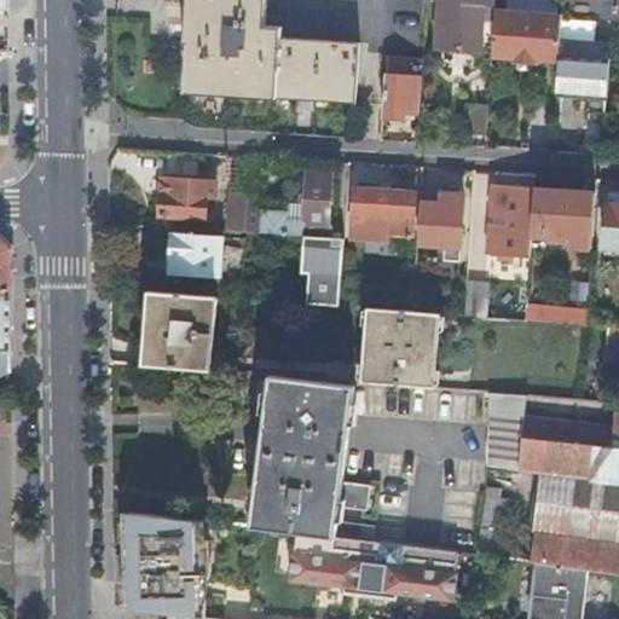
[(184,0),(184,22),(183,40),(189,41),(186,67),(185,87),(276,94),(276,88),(354,93),(358,40),(279,35),(281,25),(265,24),(265,0),(184,0)]
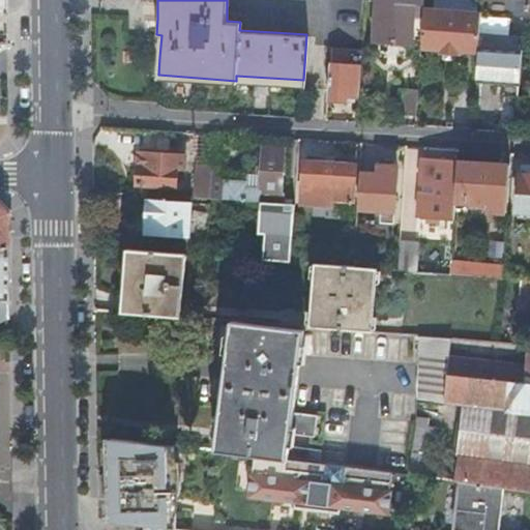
[(413,18),(421,18),(422,7),(422,3),(422,0),(375,0),(373,39),(387,40),(411,42),(413,18)]
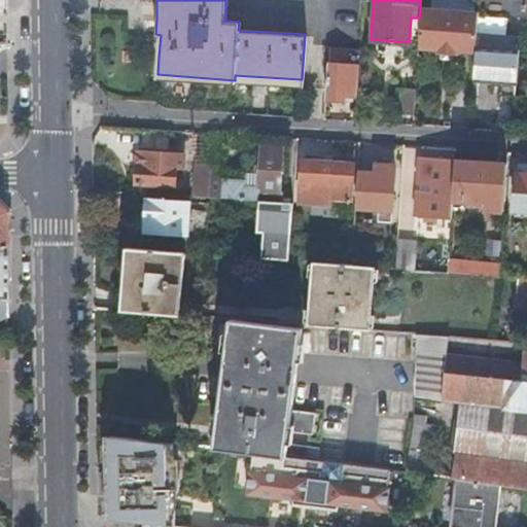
[(457,50),(475,53),(476,45),(476,41),(477,32),(478,21),(478,14),(478,11),(420,7),(419,18),(417,48),(436,49),(435,51),(456,54),(457,50)]
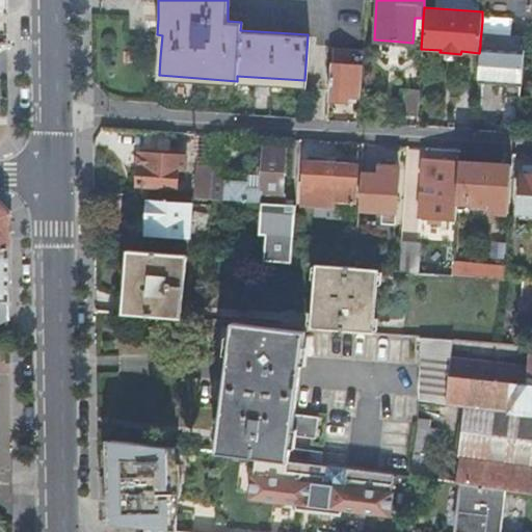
[(490,32),(510,34),(511,18),(482,15),(482,21),(481,32),(490,32)]
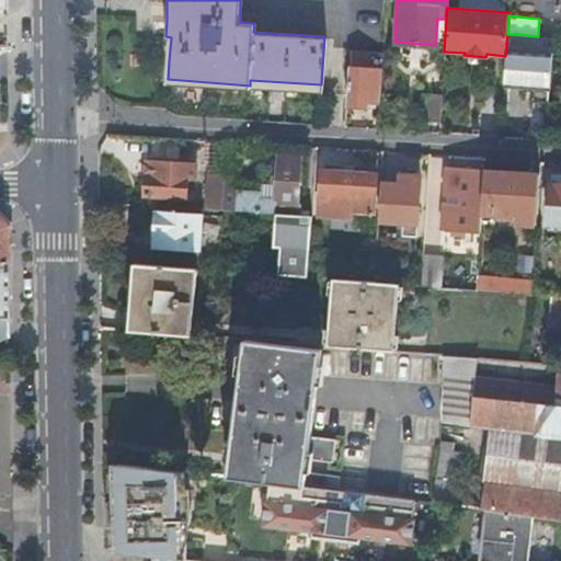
[(516,49),(551,53),(552,37),(538,36),(517,34),(507,34),(506,44),(506,48),(516,49)]
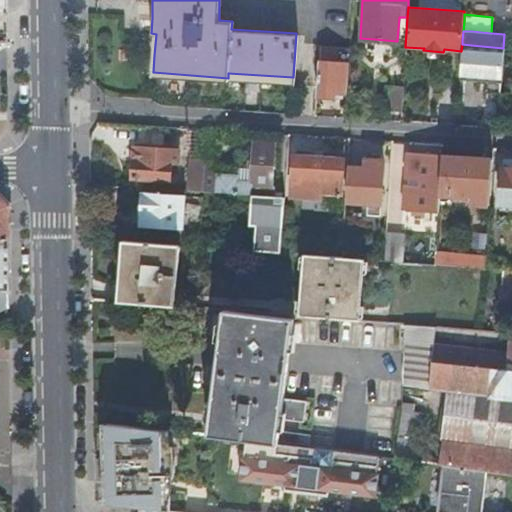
[(396,56),(397,41),(374,39),(360,38),(359,53),(372,54),(396,56)]
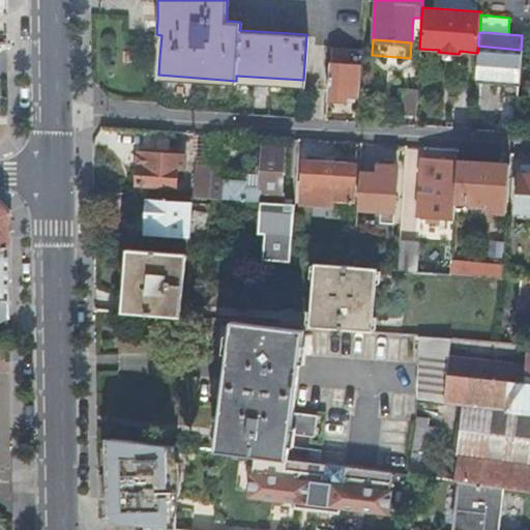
[(329,62),(348,63),(349,47),(330,46),(329,62)]
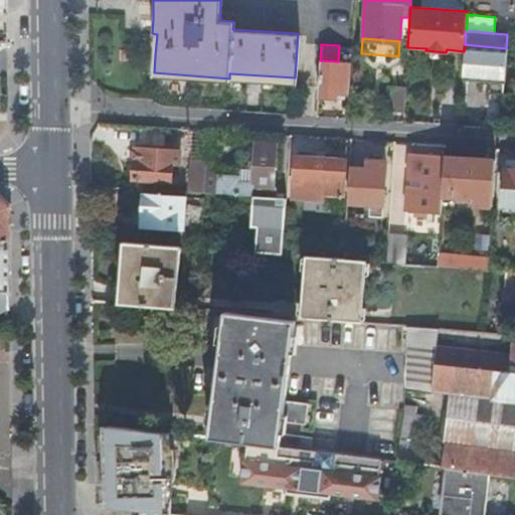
[(462,77),(503,81),(506,48),(474,45),(465,44),(464,51),(462,77)]
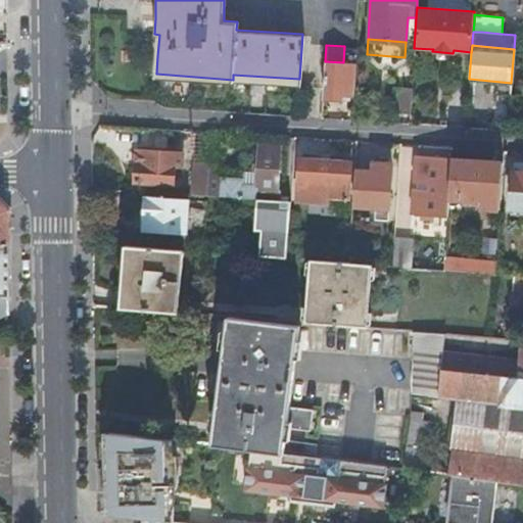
[(343,92),(352,93),(355,62),(343,62),(325,61),(322,95),(343,97),(343,92)]
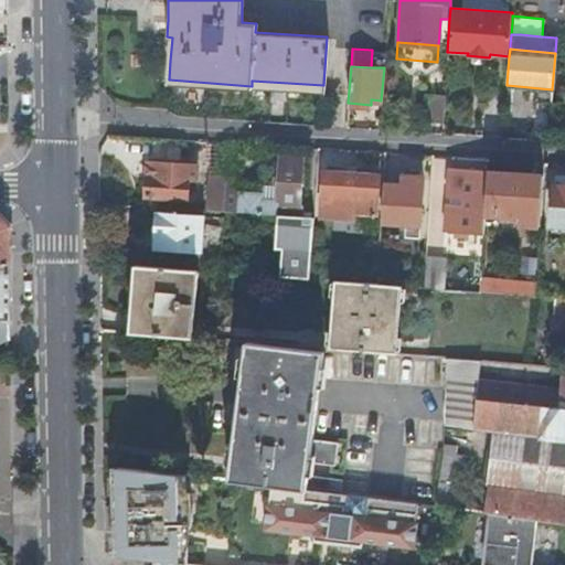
[(252,81),(252,86),(323,91),(323,85),(252,81)]
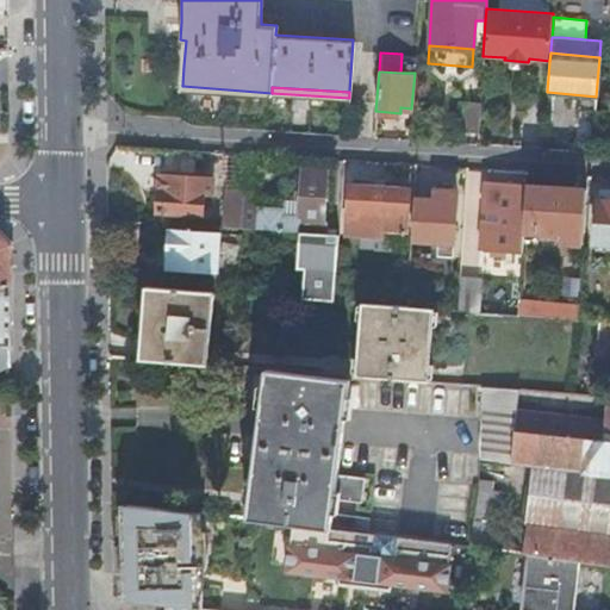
[(458,130),(478,131),(479,101),(460,100),(458,130)]
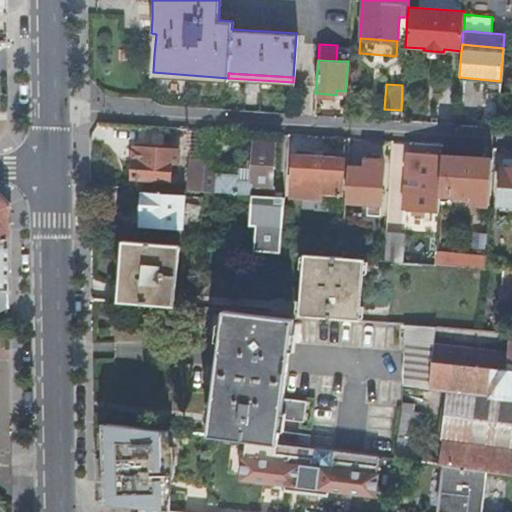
[(250,193),(273,194),(274,184),(270,184),(273,142),(253,140),(251,168),(250,179),(236,179),(237,174),(218,172),(218,167),(205,166),(203,190),(250,193)]
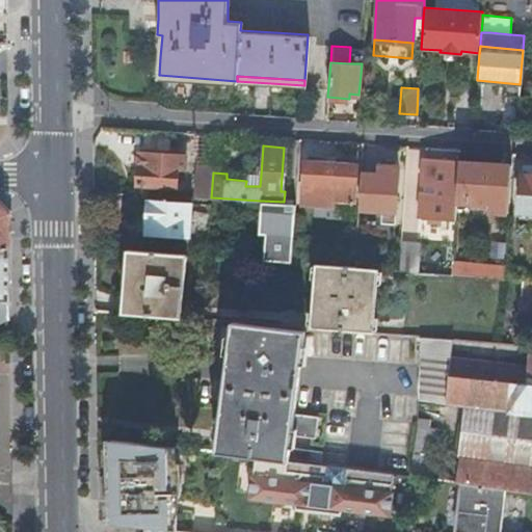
[(138,152),(136,182),(175,185),(176,169),(183,169),(184,155),(138,152)]
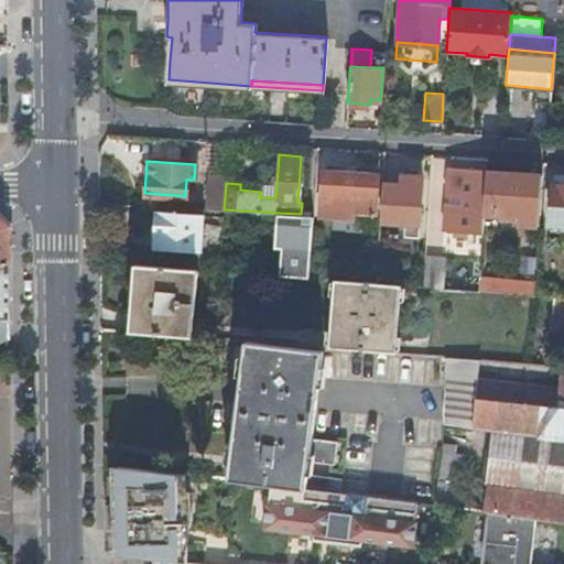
[(483,212),(486,169),(446,165),(442,227),(481,230),(483,212)]
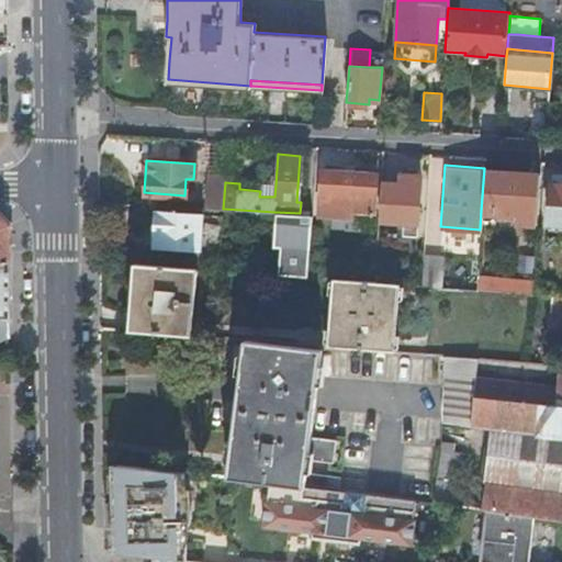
[(377,171),(321,168),(318,215),(351,217),(351,210),(374,211),(377,171)]
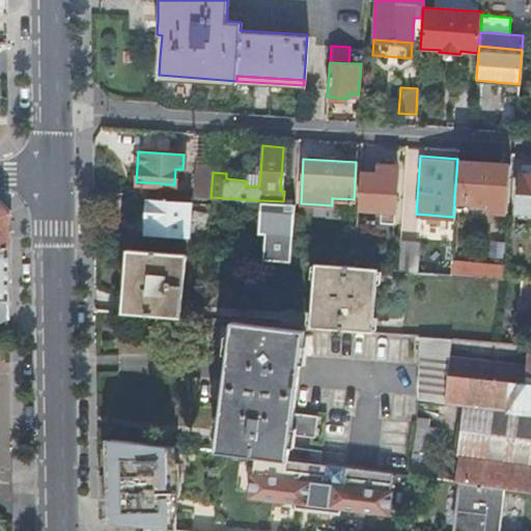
[(506,208),(509,162),(457,159),(454,199),(488,202),(488,207),(506,208)]
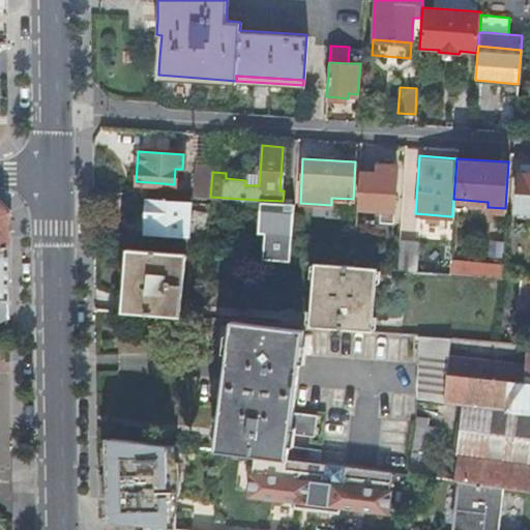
[(376,172),(358,171),(356,207),(380,208),(379,221),(391,221),(395,165),(377,164),(376,172)]
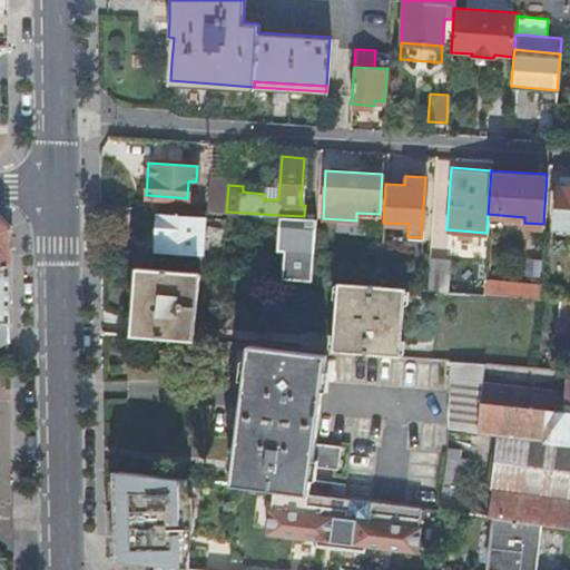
[(208,210),(226,212),(228,185),(210,184),(208,210)]
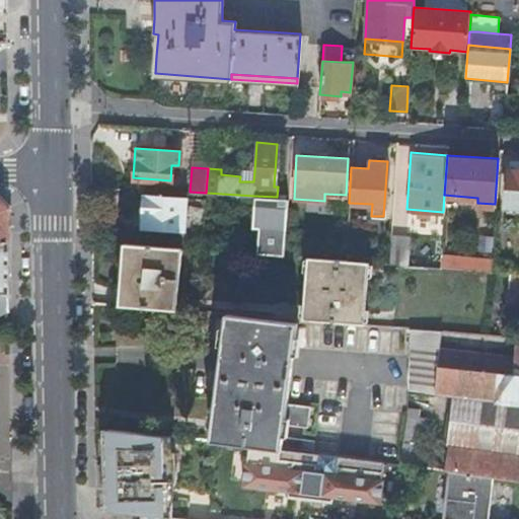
[(253,181),(254,170),(240,169),(240,176),(239,181),(253,181)]
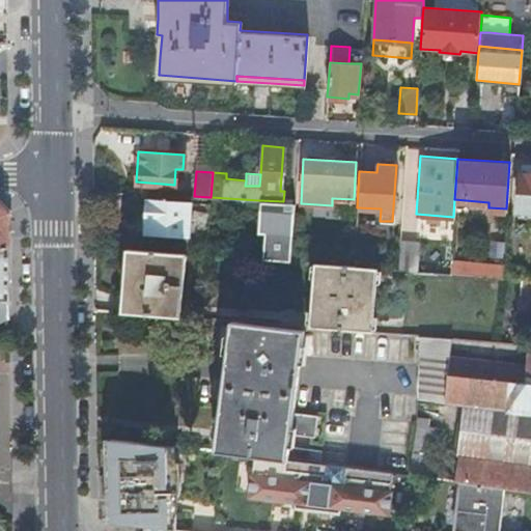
[(530,208),(530,173),(520,173),(516,207),(530,208)]
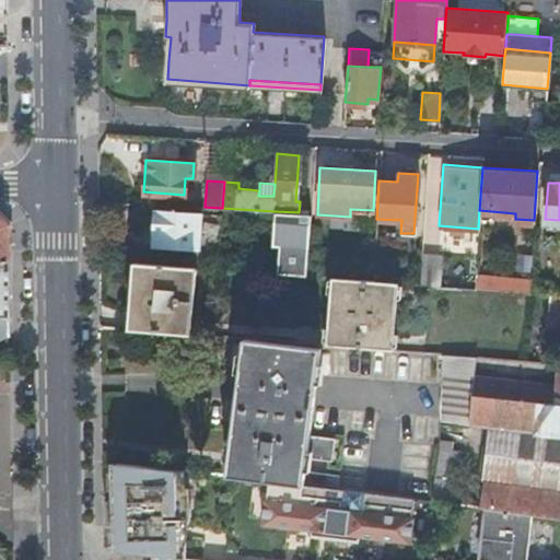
[(152,229),(155,229),(153,245),(198,247),(200,212),(154,209),(152,223),(152,229)]
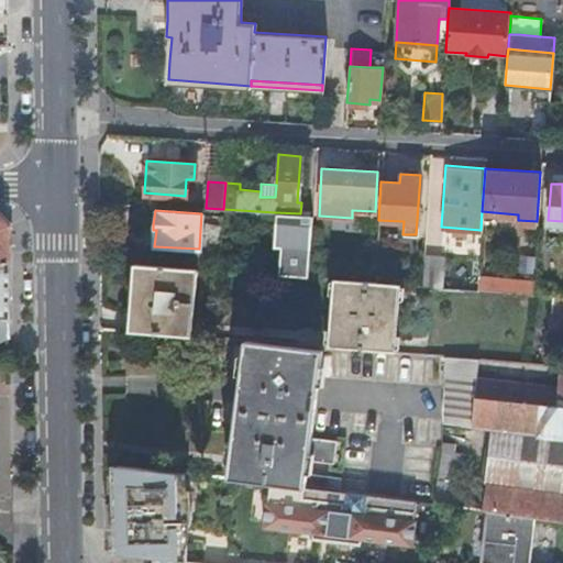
[(290,274),(306,275),(310,214),(300,213),(275,212),(275,222),(294,223),(293,239),(290,239),(288,263),(290,263),(290,274)]
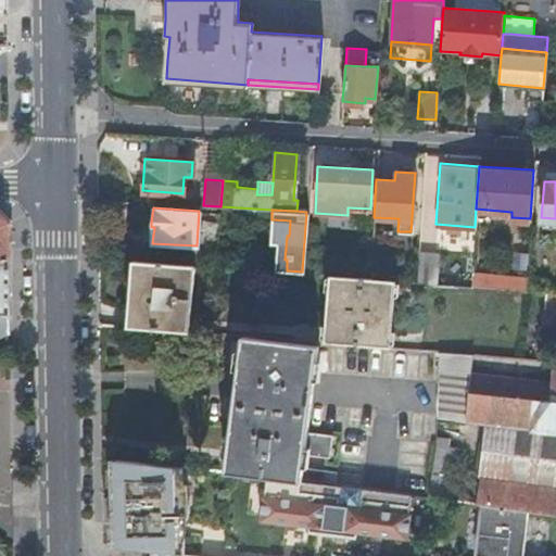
[(535,250),(528,249),(526,276),(525,289),(532,289),(535,250)]
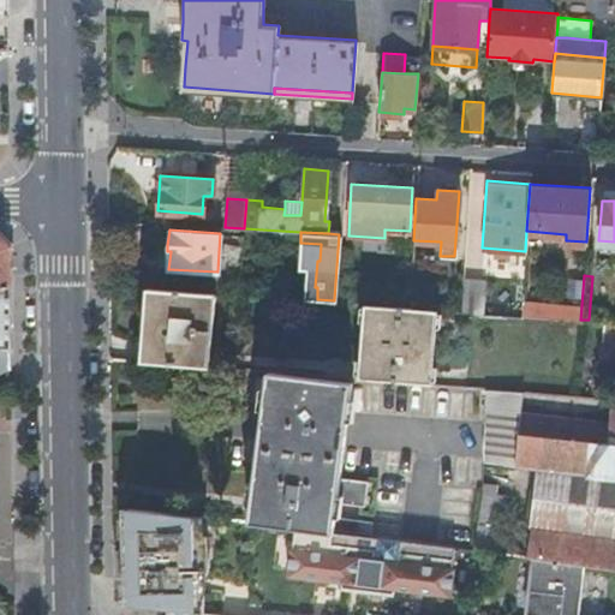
[(482,312),(483,287),(484,279),(461,278),(460,310),(482,312)]
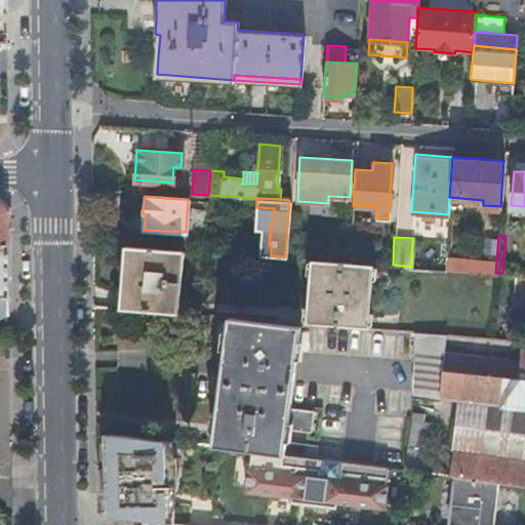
[(120,308),(178,312),(184,249),(125,244),(123,277),(120,308)]
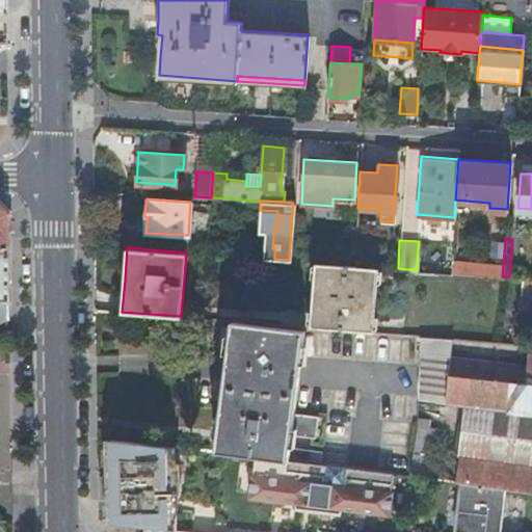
[(451,260),(451,250),(418,248),(417,270),(450,272),(451,260)]
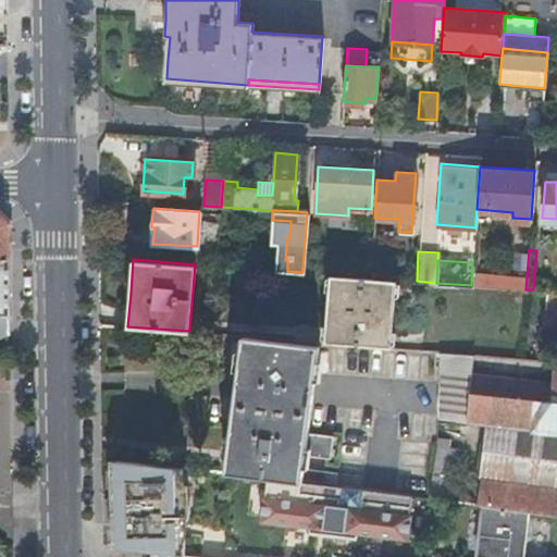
[(525,289),(527,276),(472,272),(471,285),(525,289)]
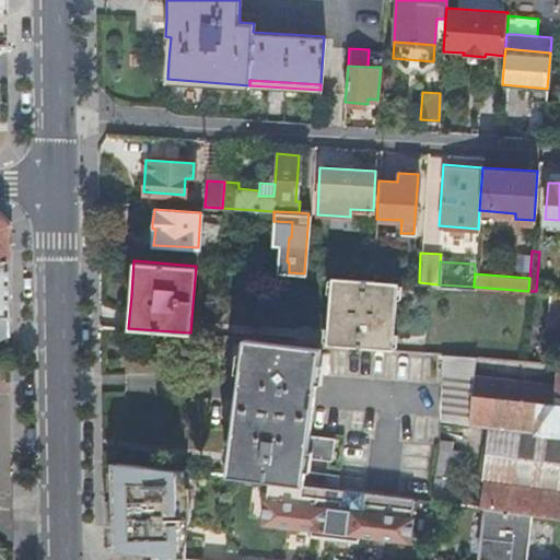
[(391,349),(396,281),(372,279),(330,276),(326,343),(391,349)]
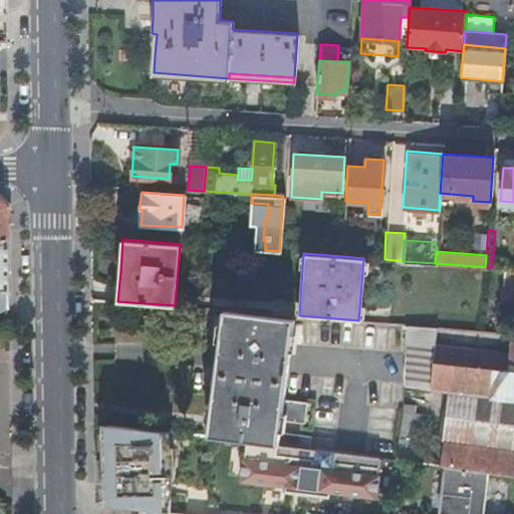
[(212,407),(208,434),(224,436),(224,437),(246,440),(276,444),(280,419),(303,423),(306,401),(283,398),(294,319),(226,309),(221,343),(216,378),(212,407)]
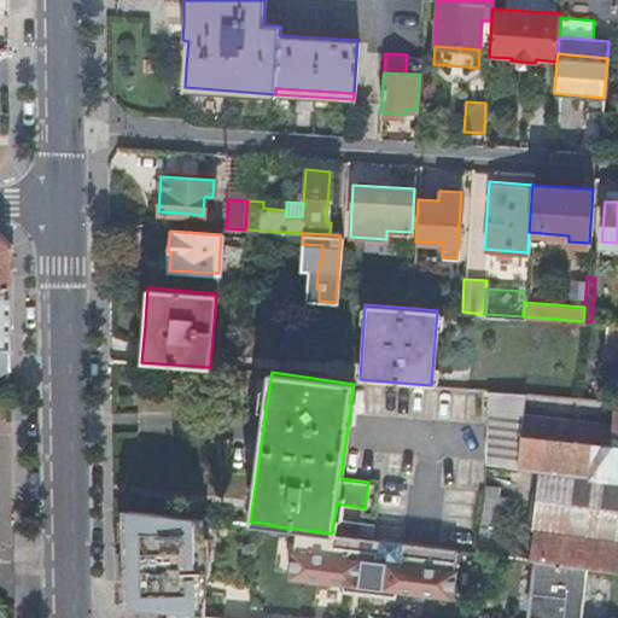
[(523,414),(524,392),(488,389),(485,462),(518,467),(523,414)]
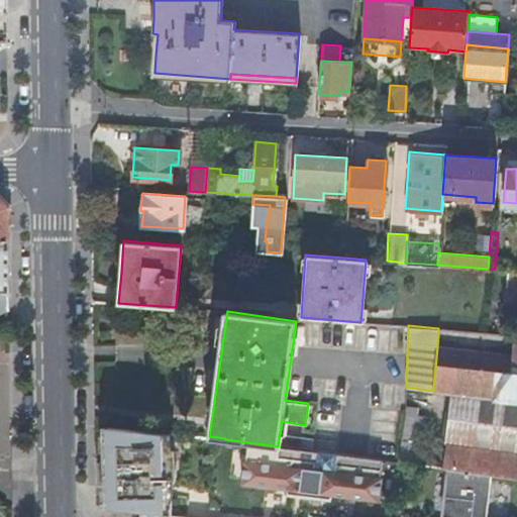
[(516,334),(514,354),(437,346),(433,391),(452,394),(443,469),(448,469),(492,475),(516,478),(516,334)]
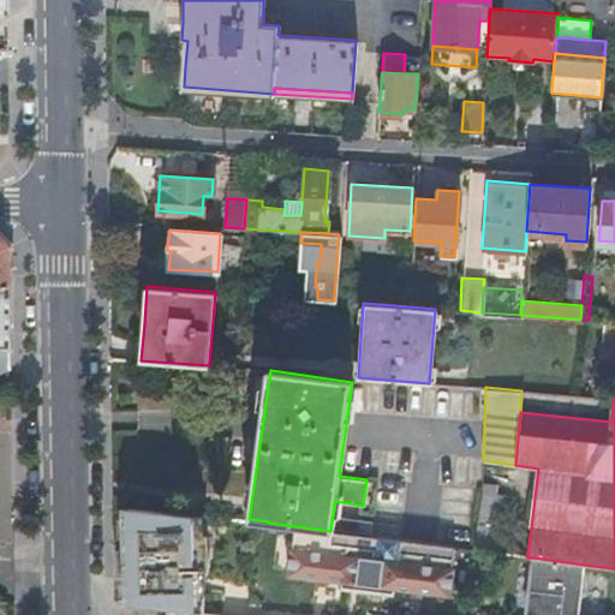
[(494,495),(481,494),(472,550),(485,551),(491,505),(494,495)]
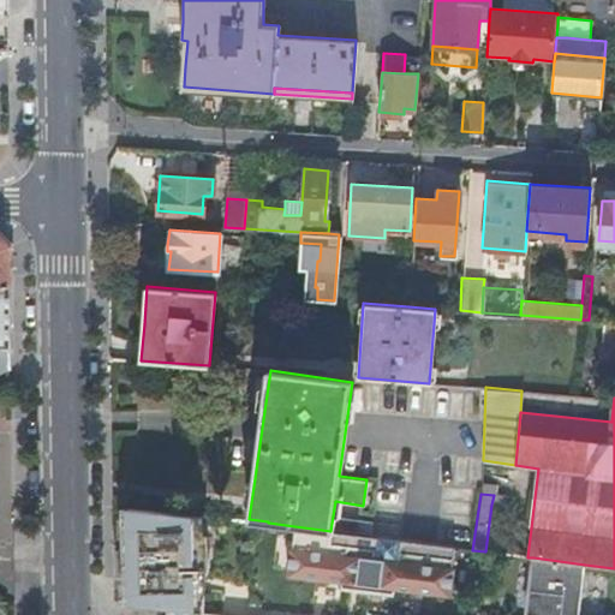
[(124,601),(167,605),(202,610),(202,537),(202,513),(197,513),(123,503),(124,526),(124,601)]
